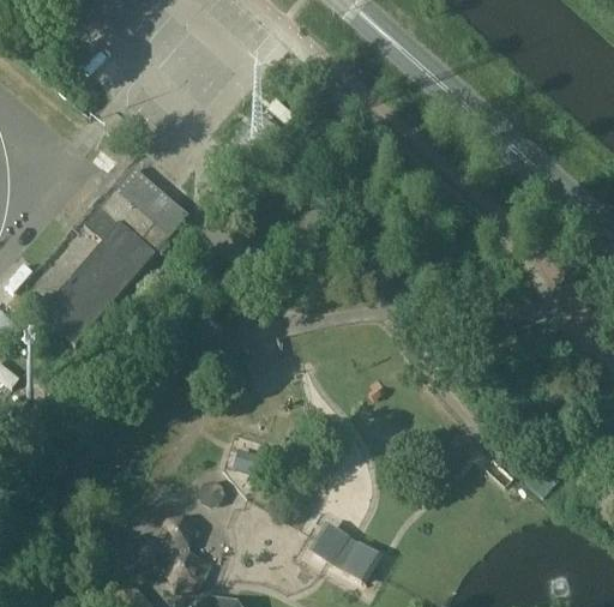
[(293,113),(276,98),(272,102),(270,104),(268,107),(286,122),(293,113)]
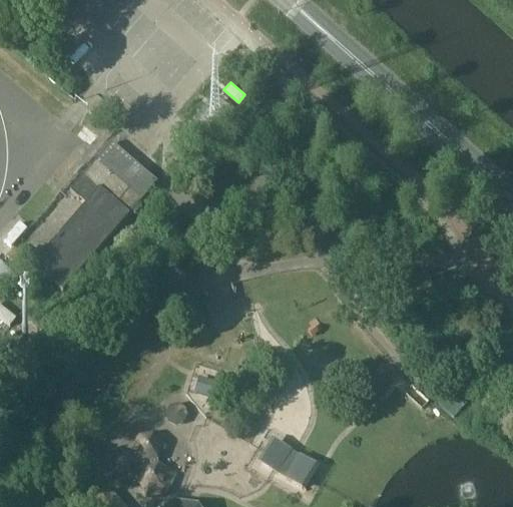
[(233,109),(219,97),(211,106),(226,118),(233,109)]
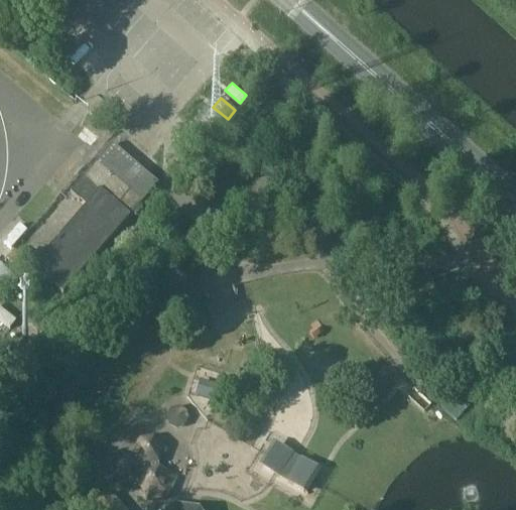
[(158,179),(115,141),(113,139),(71,188),(86,202),(33,262),(63,289),(132,210),(136,212),(141,206),(138,203),(158,179)]
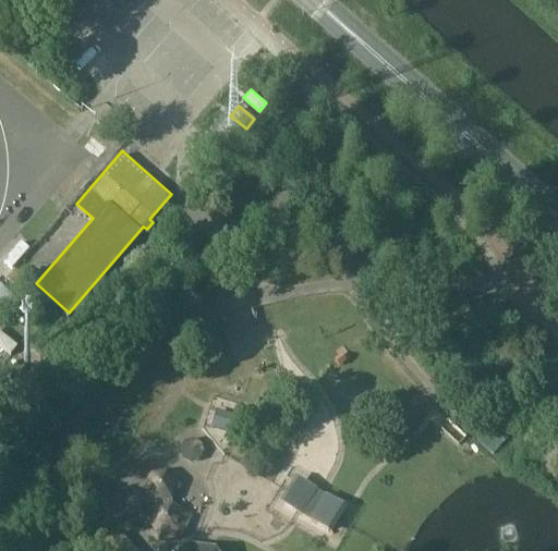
[(0,316),(2,318),(21,297),(0,280),(0,316)]
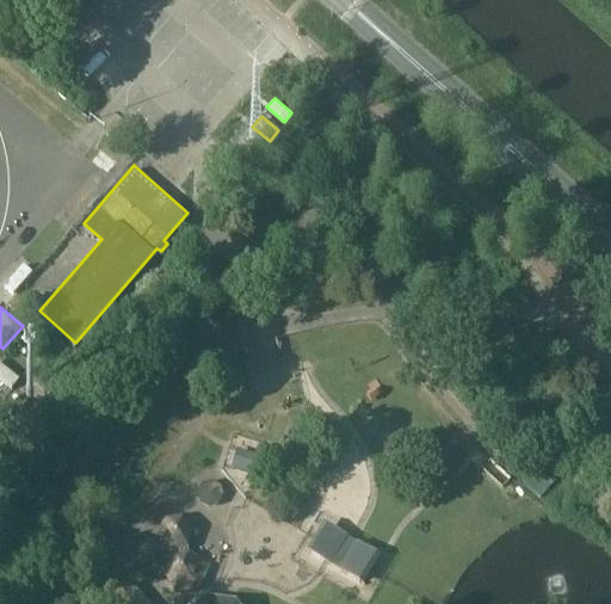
[(372,395),(380,389),(376,383),(368,390),(372,395)]
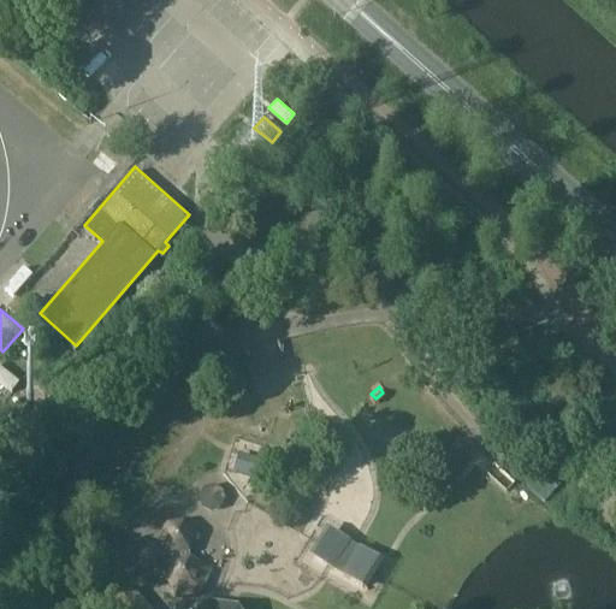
[(255,460),(236,454),(232,465),(252,471),(255,460)]
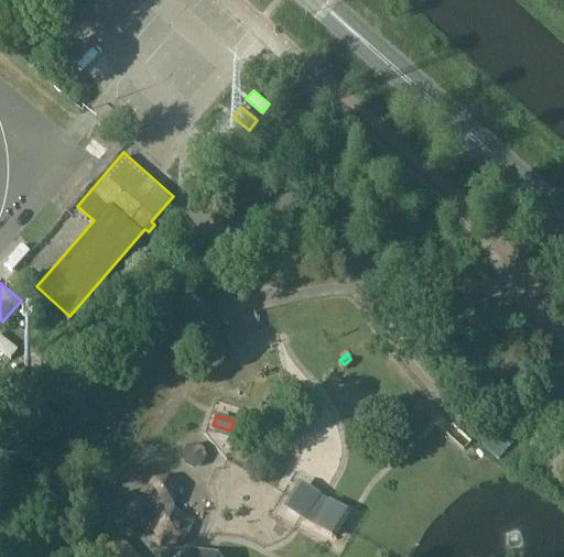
[(184,458),(193,462),(202,459),(205,451),(203,440),(194,436),(185,439),(181,447),(184,458)]
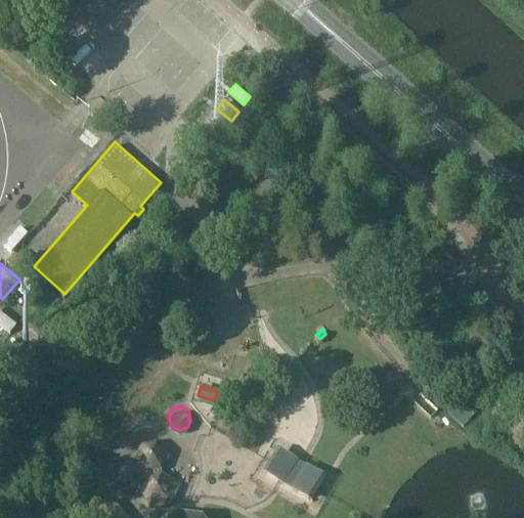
[(148,504),(170,500),(177,481),(162,469),(158,470),(158,466),(162,465),(168,450),(157,438),(141,440),(135,457),(138,460),(136,462),(133,459),(117,461),(111,476),(122,488),(137,485),(139,481),(142,482),(140,487),(148,504)]
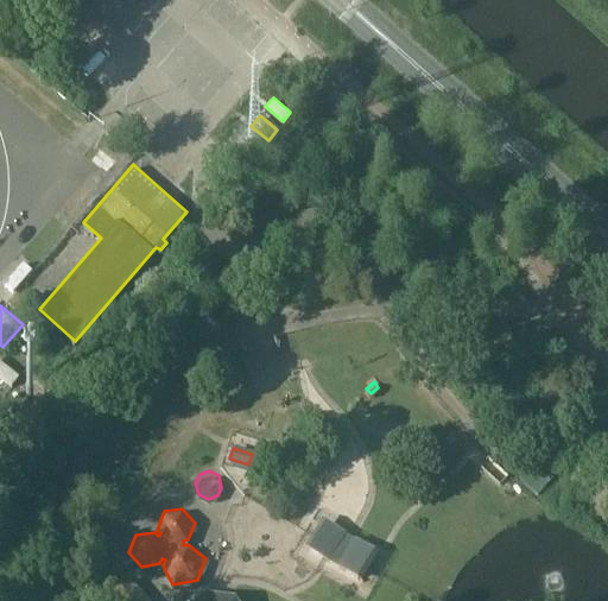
[(324,519),(309,545),(328,556),(339,562),(358,574),(373,548),(354,536),(343,531),(324,519)]
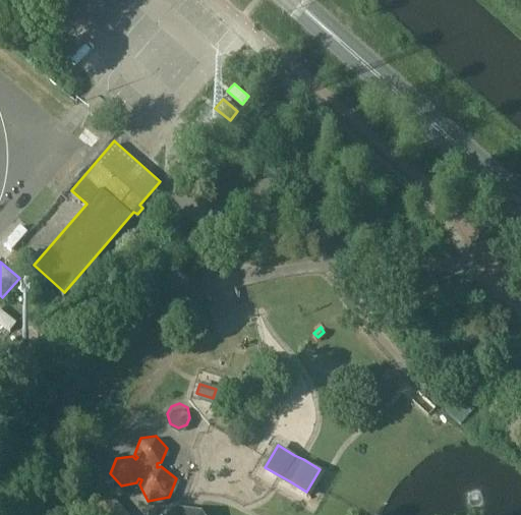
[(128,514),(111,493),(95,506),(101,514),(128,514)]
